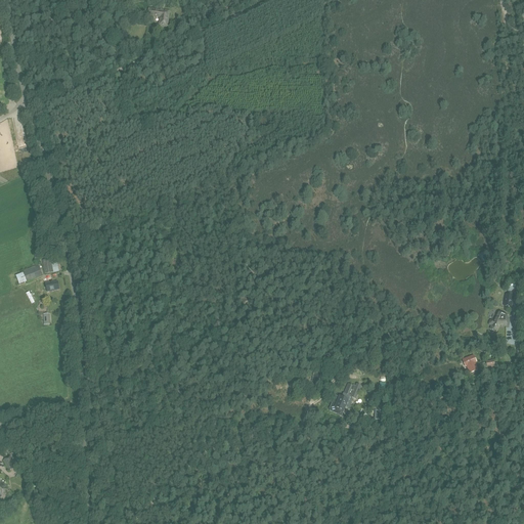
[(160,17),(159,26),(167,27),(169,11),(161,10),(161,11),(149,10),(148,16),(160,17)]
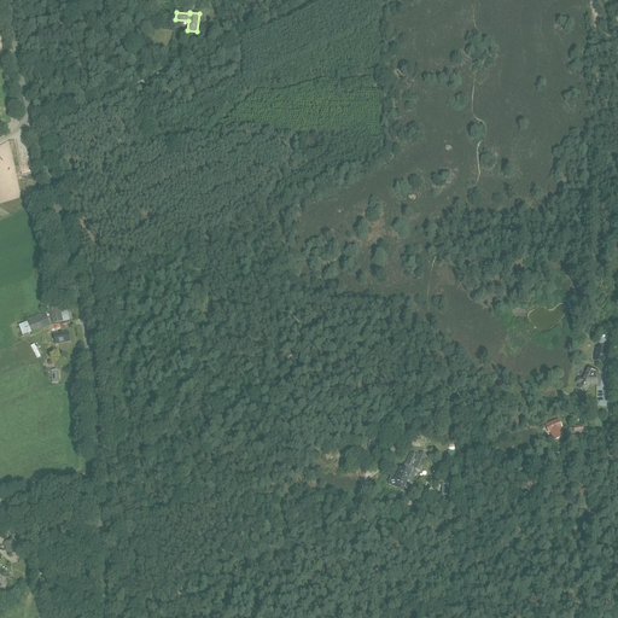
[(50,308),(53,324),(64,321),(60,305),(50,308)]
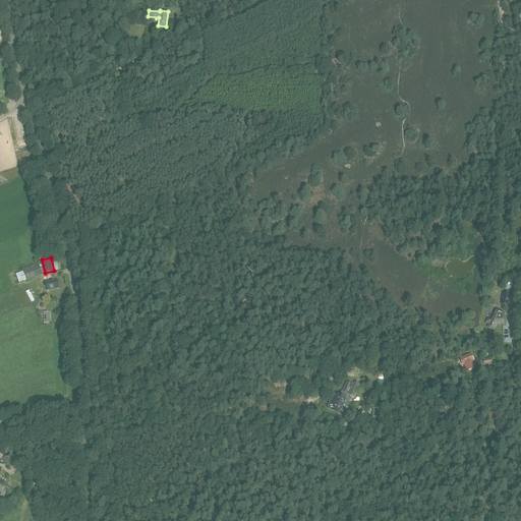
[(26,281),(43,274),(39,266),(38,264),(21,270),(22,272),(16,275),(19,283),(26,281)]
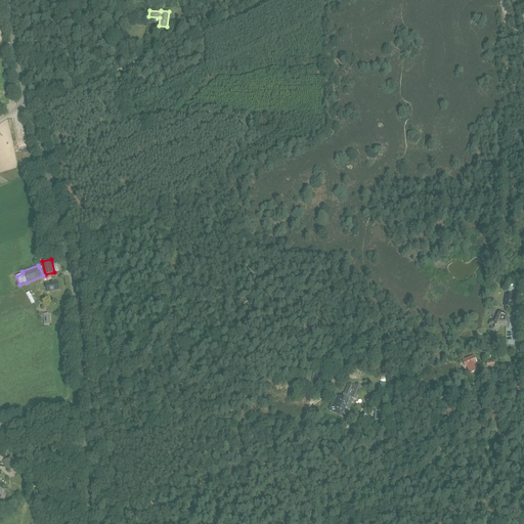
[(55,291),(58,291),(57,282),(44,285),(46,295),(55,294),(55,291)]
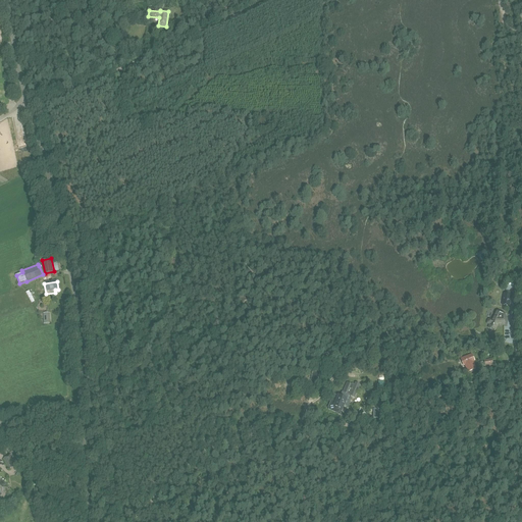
[(505,293),(504,299),(504,304),(511,304),(512,294),(505,293)]
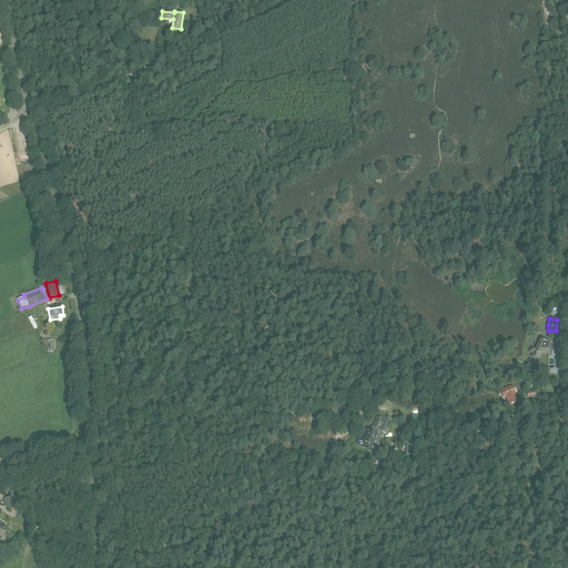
[(541,353),(549,352),(551,341),(541,336),(535,350),(531,347),(530,352),(534,353),(531,357),(538,359),(541,353)]
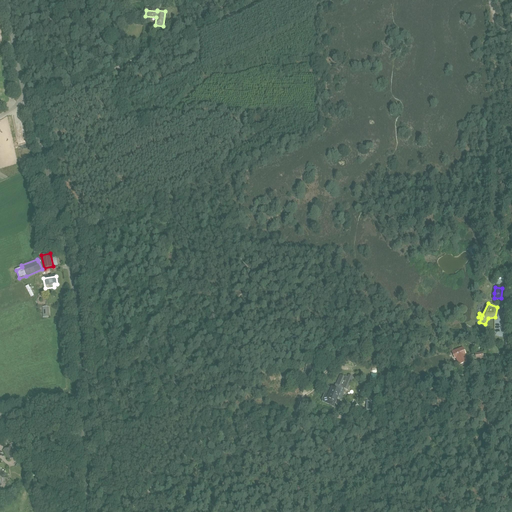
[(464,356),(466,355),(463,348),(452,352),(455,359),(456,358),(458,365),(466,362),(464,356)]
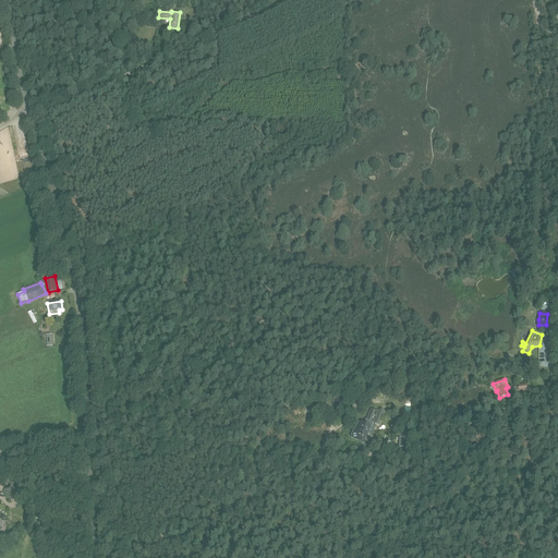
[(332,407),(340,407),(341,398),(334,397),(332,407)]
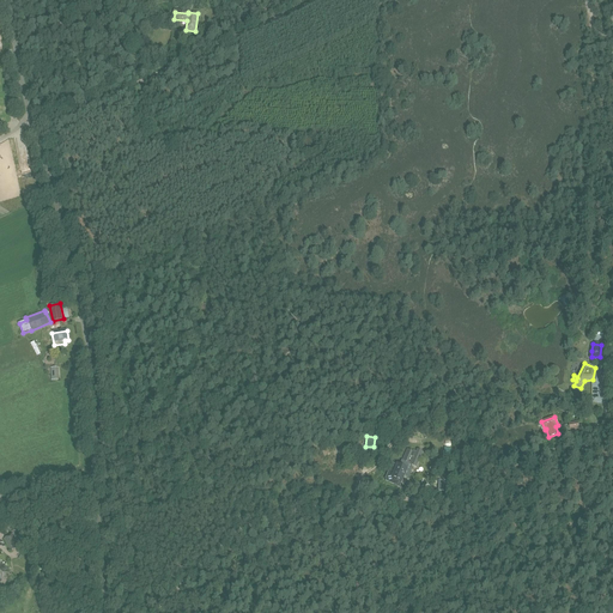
[(417,449),(416,453),(414,451),(413,451),(407,449),(401,465),(395,462),(394,465),(393,463),(386,481),(399,486),(401,481),(404,477),(408,478),(411,472),(406,469),(408,462),(411,463),(411,465),(416,467),(423,451),(417,449)]
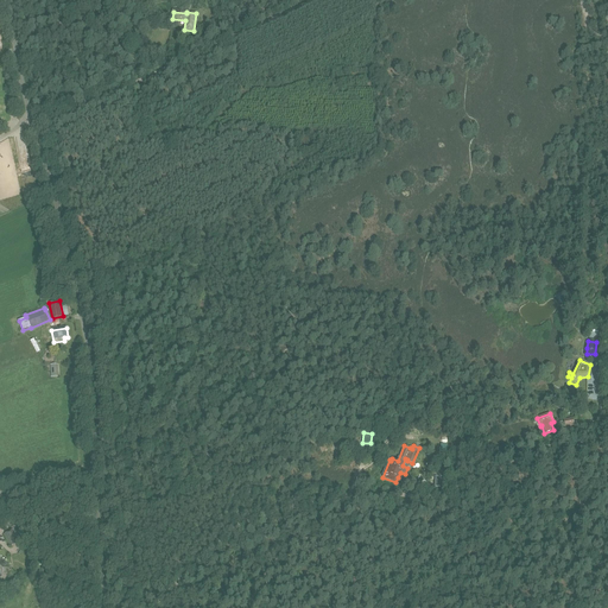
[(20,542),(14,530),(4,534),(10,548),(20,542)]
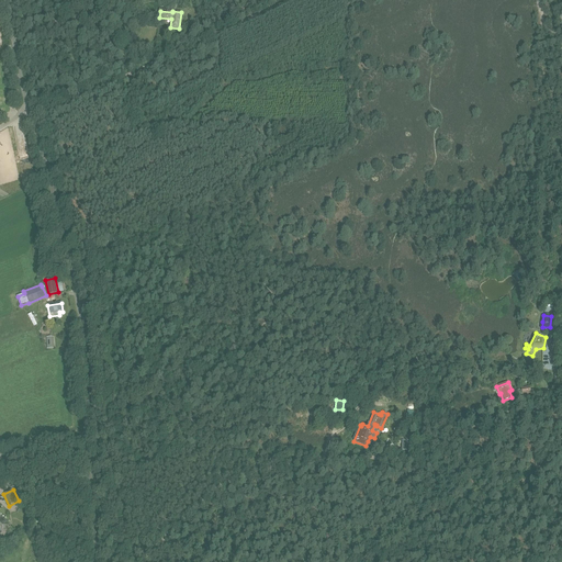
[(10,524),(0,515),(0,534),(0,535),(10,524)]
